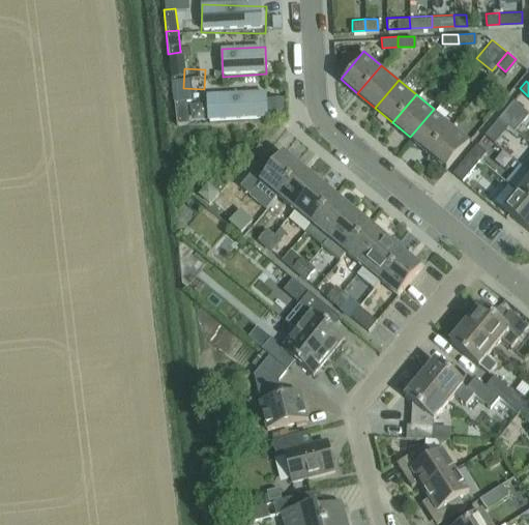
[(207,96),(207,125),(270,126),(271,97),(207,96)]
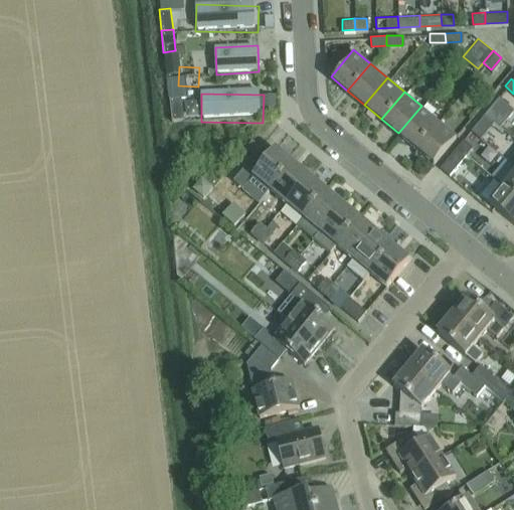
[(171,118),(183,117),(180,95),(169,96),(171,118)]
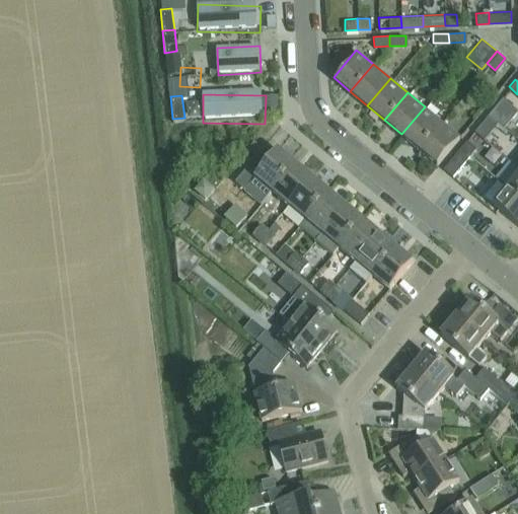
[(504,125),(517,107),(502,95),(488,113),(497,121),(498,120),(504,125)]
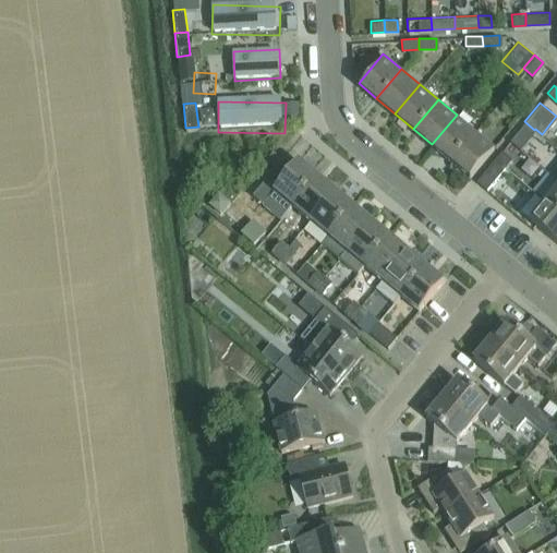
[(450,159),(475,130),(457,115),(432,144),(450,159)]
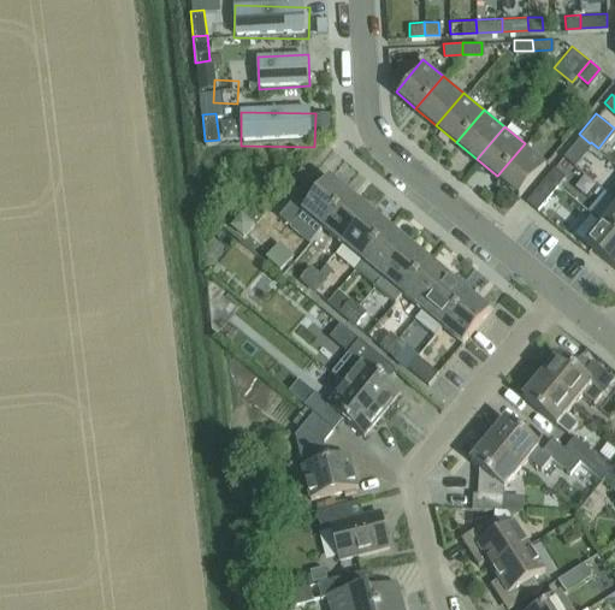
[(573,163),(583,152),(590,143),(579,134),(562,153),(573,163)]
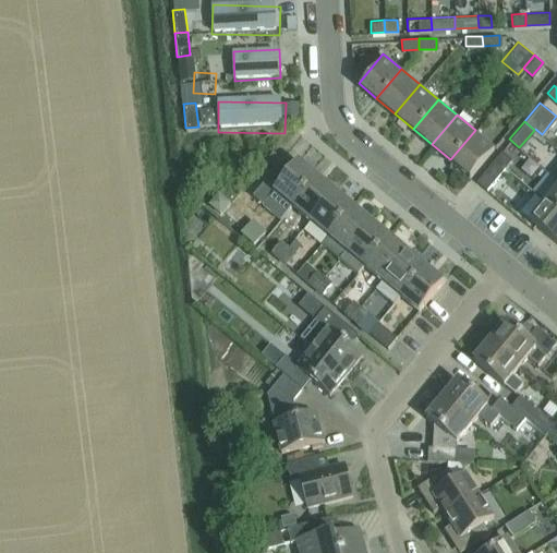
[(469,175),(470,173),(493,145),(476,131),(475,130),(450,159),(469,175)]
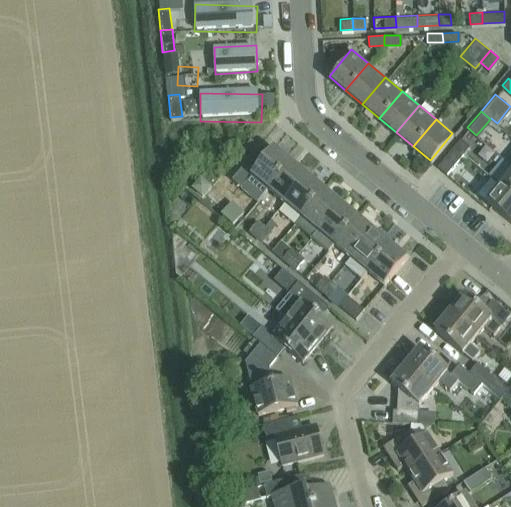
[(251,151),(258,143),(250,136),(243,144),(251,151)]
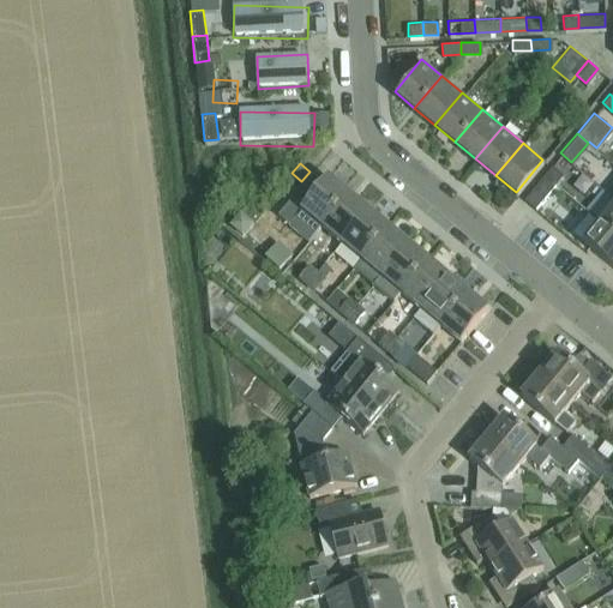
[(554,182),(563,173),(552,163),(544,173),(554,182)]
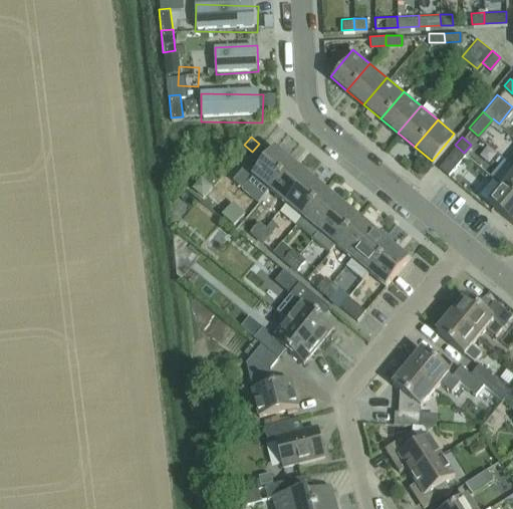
[(271,148),(262,141),(232,177),(242,186),(252,173),(268,187),(291,160),(273,145),(271,148)]
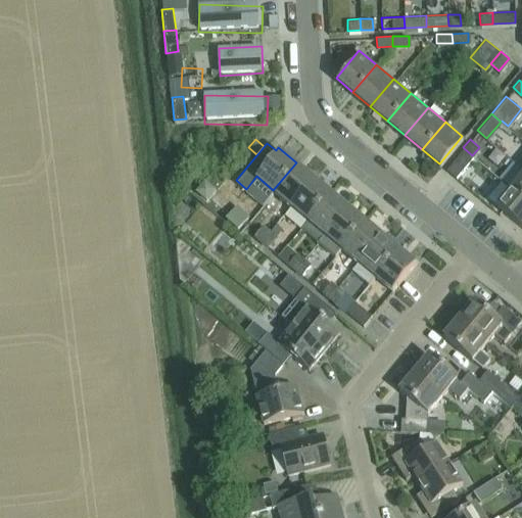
[(456,176),(457,175),(472,155),(463,147),(460,152),(446,168),(456,176)]
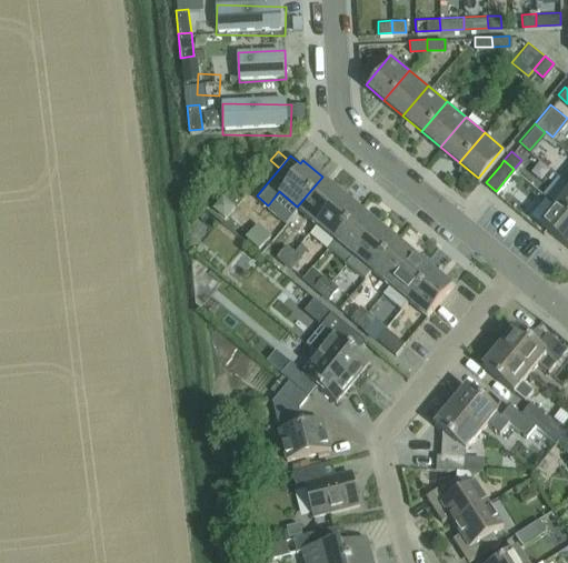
[(316,222),(340,191),(322,177),(297,207),(316,222)]
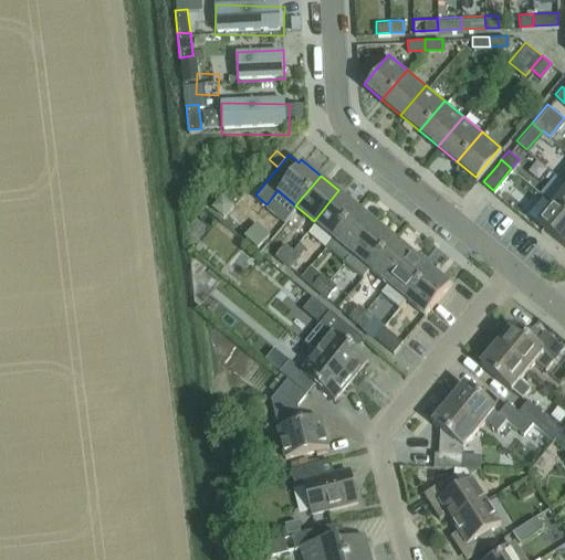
[(564,212),(564,186),(552,201),(564,212)]
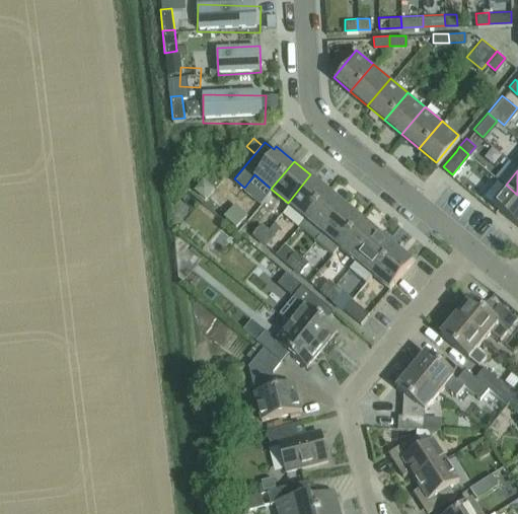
[(304,216),(327,189),(310,174),(288,203),(304,216)]
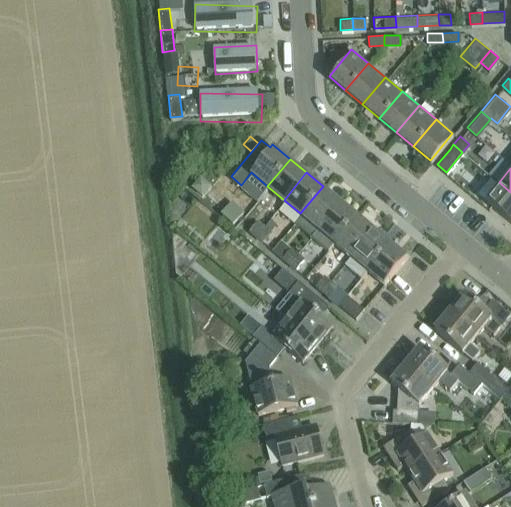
[(209,182),(199,175),(192,184),(201,192),(209,182)]
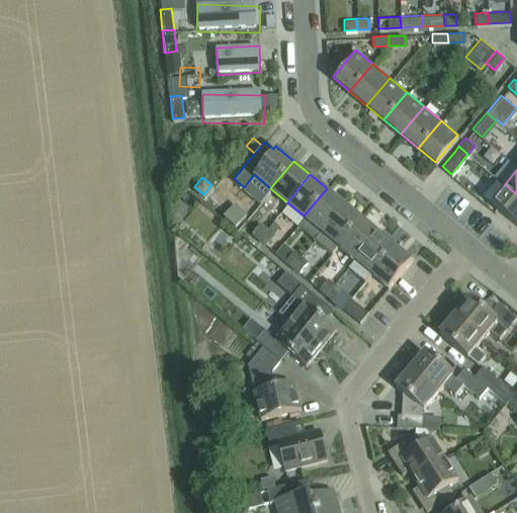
[(516,223),(516,222),(516,194),(505,184),(491,201),(516,223)]
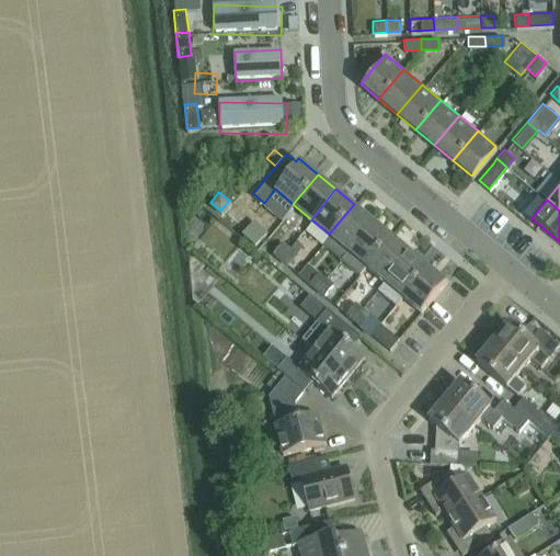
[(347,249),(372,219),(354,204),(329,234),(347,249)]
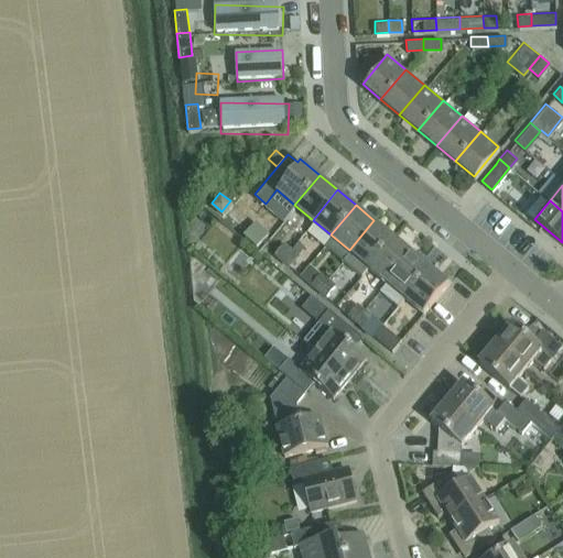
[(242,232),(256,243),(268,230),(255,218),(242,232)]
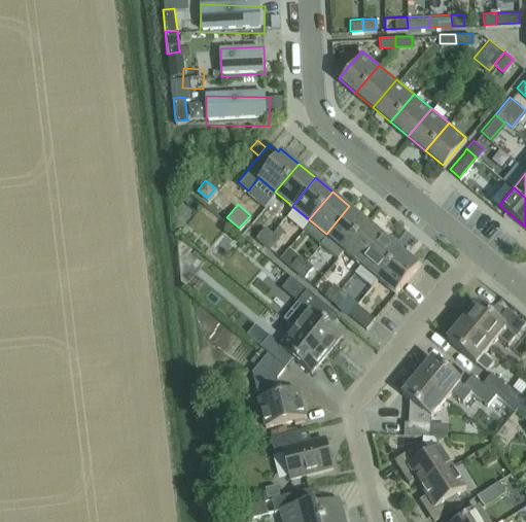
[(338,255),(343,248),(366,220),(349,206),(326,234),(326,235),(321,242),(338,255)]
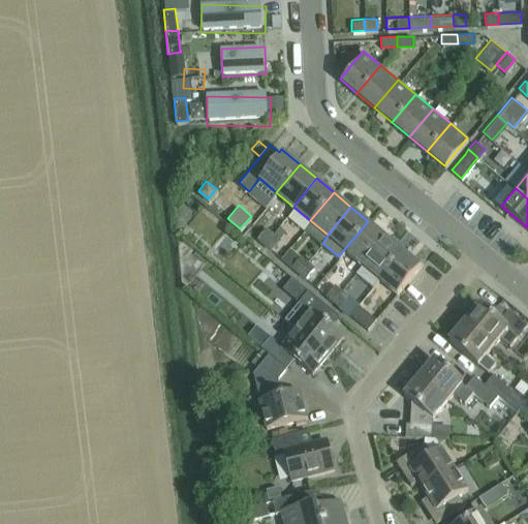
[(277,216),(271,229),(293,241),(305,217),(292,211),(287,220),(277,216)]
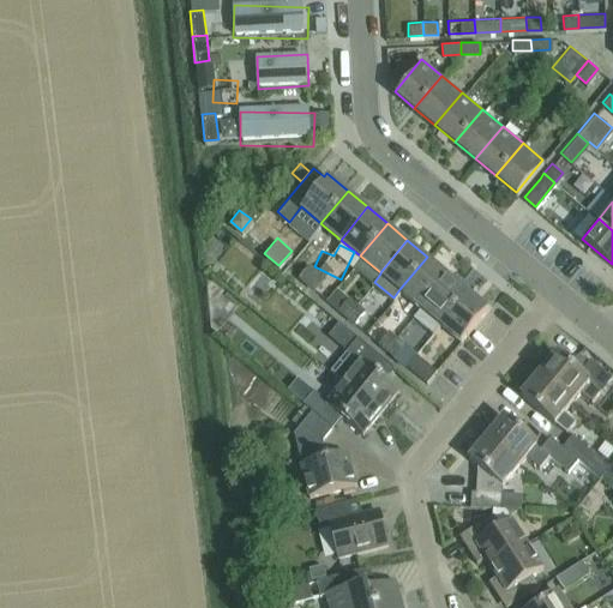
[(420,306),(446,274),(427,257),(400,289),(420,306)]
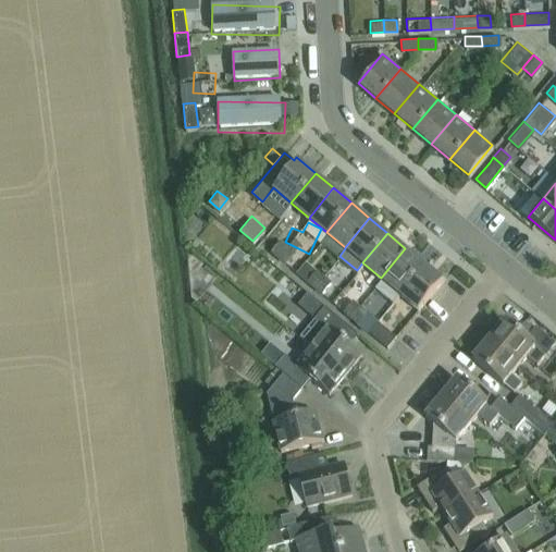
[(278,255),(286,244),(279,238),(270,249),(278,255)]
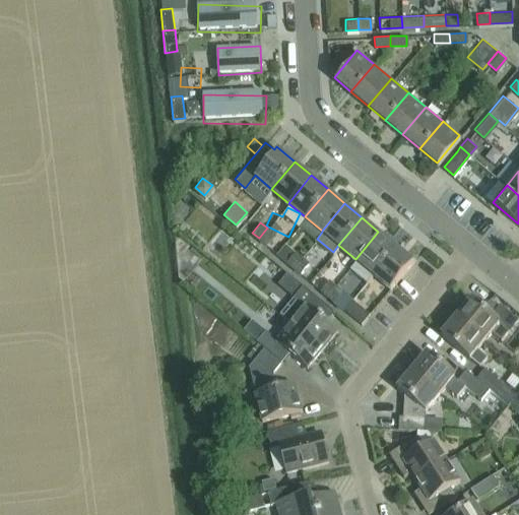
[(265,244),(274,234),(267,228),(259,238),(265,244)]
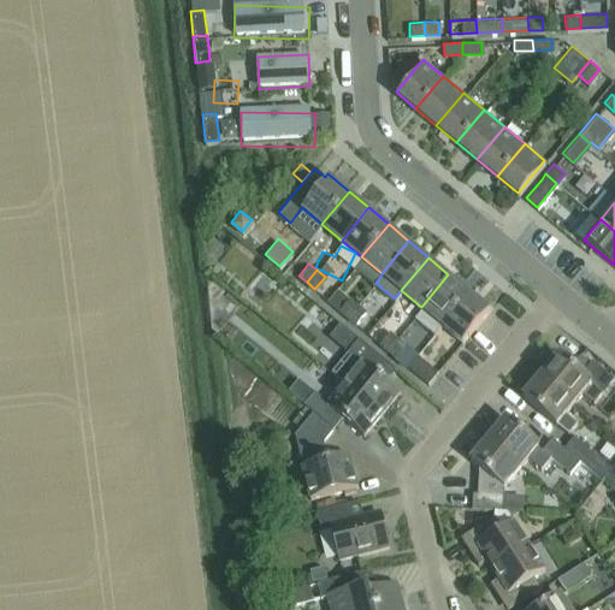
[(441,324),(468,290),(448,274),(421,307),(441,324)]
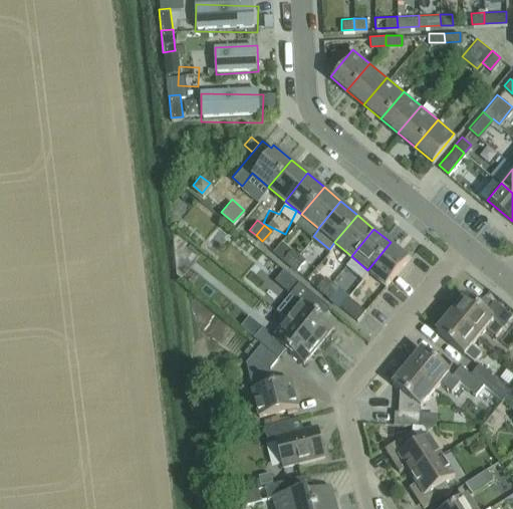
[(304,234),(297,245),(313,255),(320,244),(304,234)]
